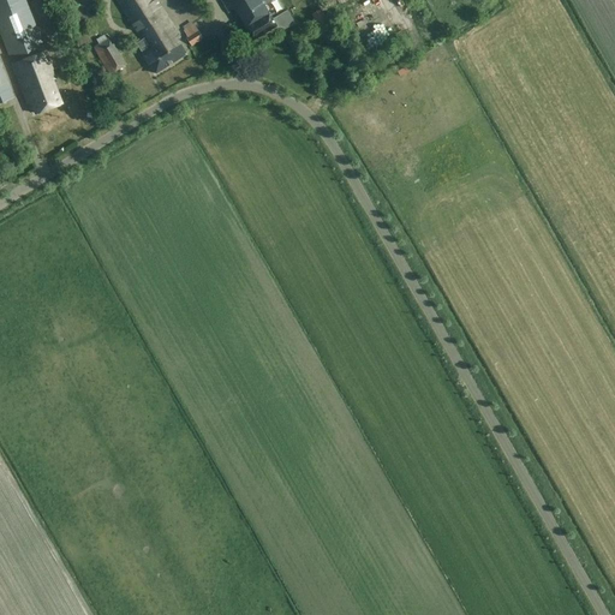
[(35,114),(61,103),(52,79),(55,78),(24,0),(0,0),(0,34),(10,59),(12,58),(15,63),(12,64),(28,103),(30,102),(35,114)]
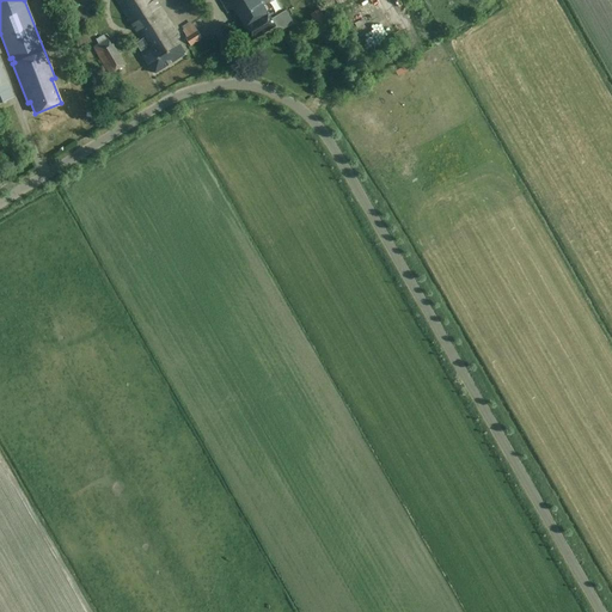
[(154,73),(187,54),(177,38),(179,37),(155,0),(117,0),(141,38),(142,38),(150,49),(142,54),(154,73)]
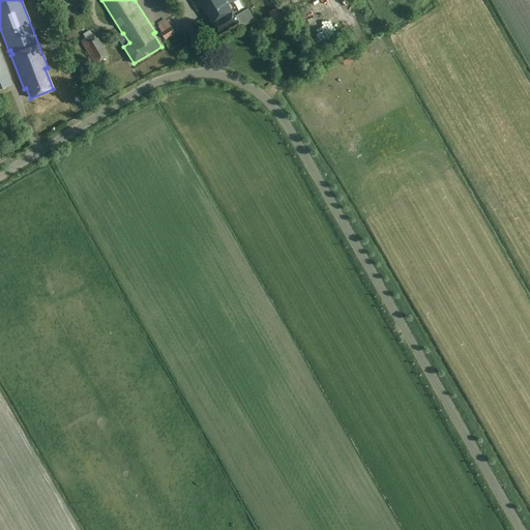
[(239,22),(242,24),(245,25),(254,20),(252,15),(247,9),(236,17),(228,3),(232,0),(233,0),(239,9),(254,0),(192,0),(197,9),(203,6),(218,34),(239,22)]
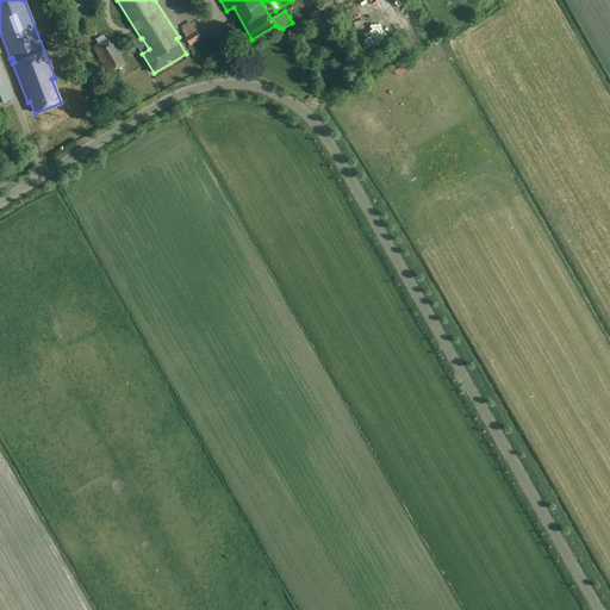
[(181,30),(185,36),(191,45),(201,38),(197,30),(195,30),(192,24),(181,30)]
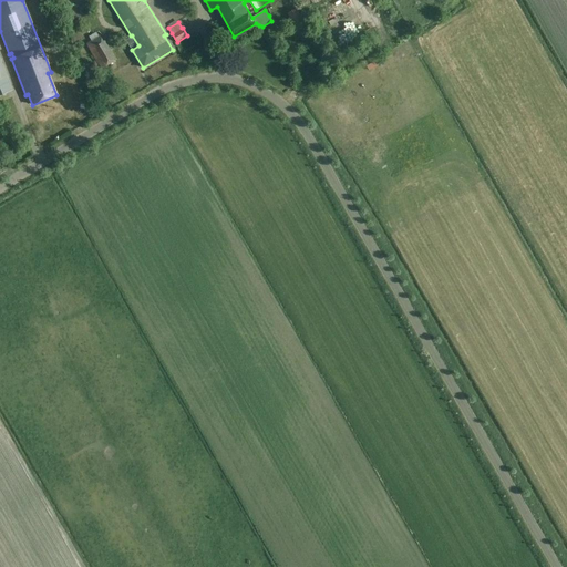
[(101,69),(116,59),(100,34),(85,43),(101,69)]
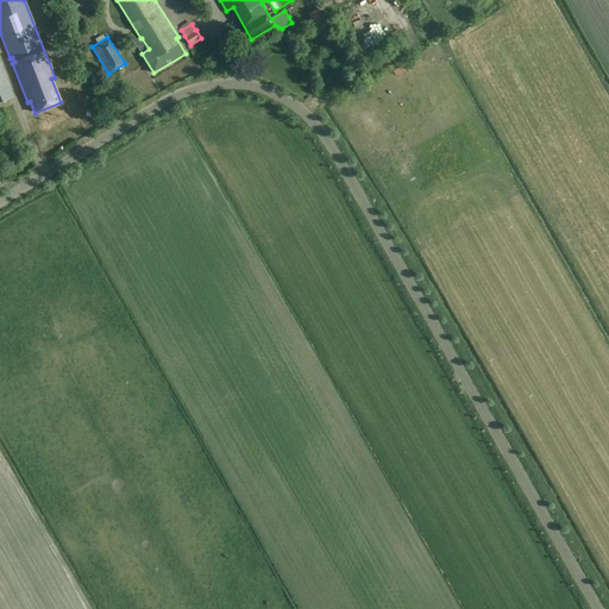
[(0,101),(13,96),(0,63),(0,101)]
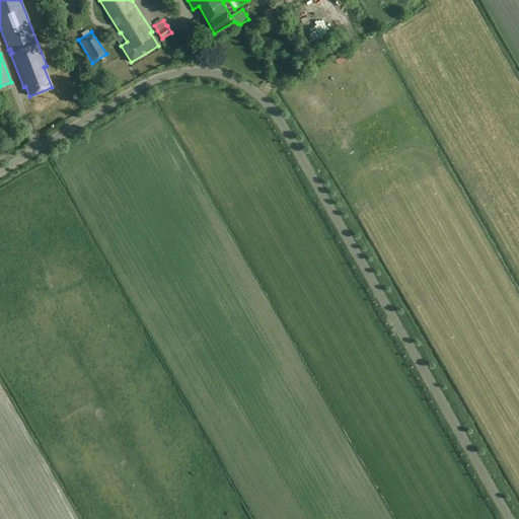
All buildings are outlined.
